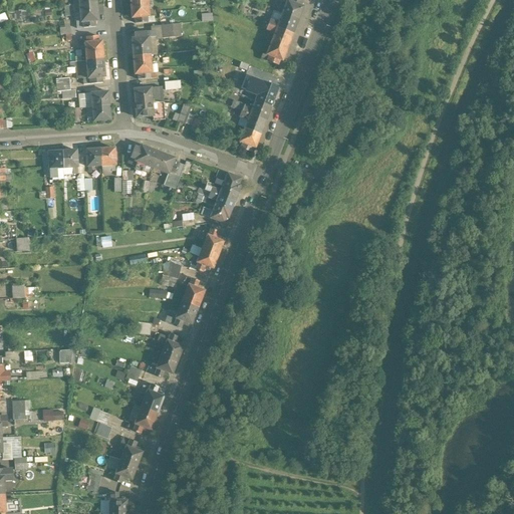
[(147,0),(142,0),(130,1),(132,19),(135,18),(135,24),(147,23),(147,17),(149,17),(147,0)]
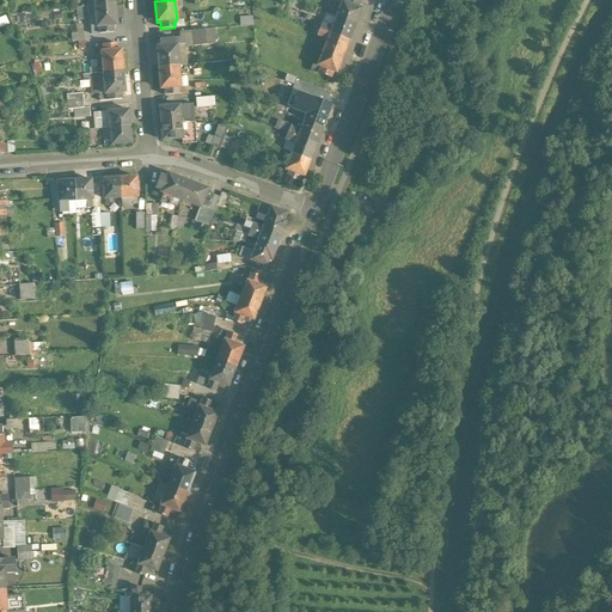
[(336,2),(336,0),(328,0),(326,4),(324,10),(323,12),(336,18),(341,5),(336,2)]
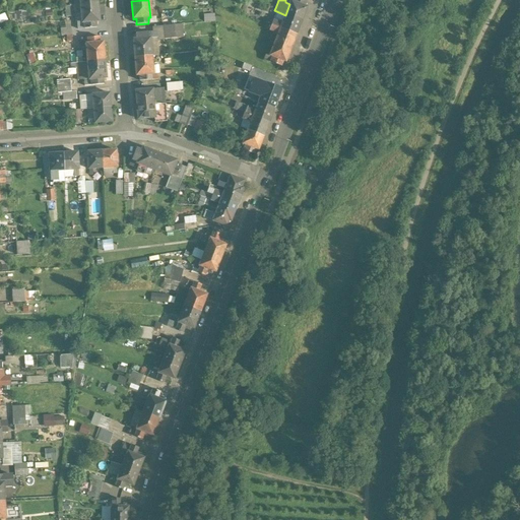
[(306,2),(300,0),(293,0),(293,3),(290,2),(289,4),(285,15),(301,21),(306,8),(304,7),(306,2)]
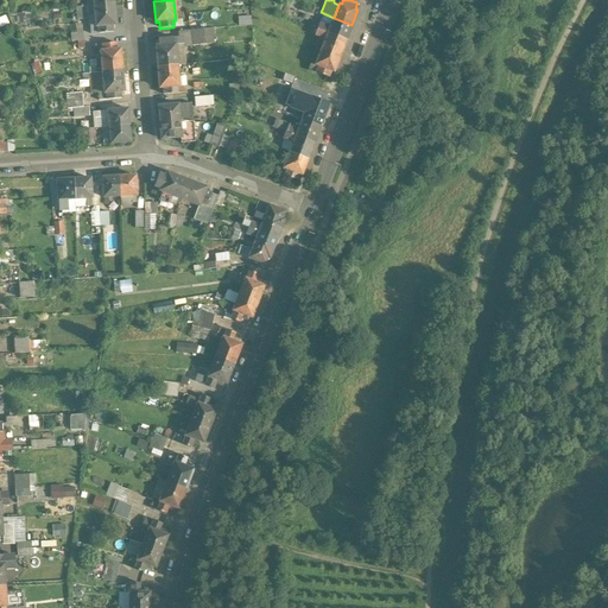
[(113,4),(94,6),(95,21),(95,27),(97,27),(97,29),(99,33),(113,32),(112,26),(115,26),(113,4)]
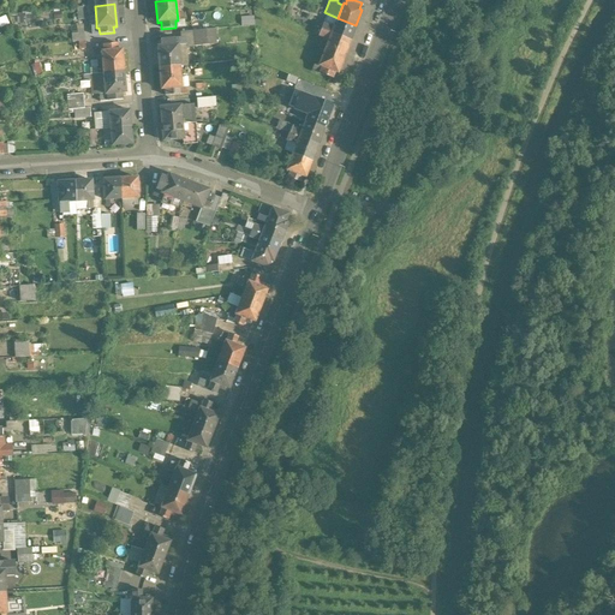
[(87,7),(76,7),(77,21),(88,19),(87,7)]
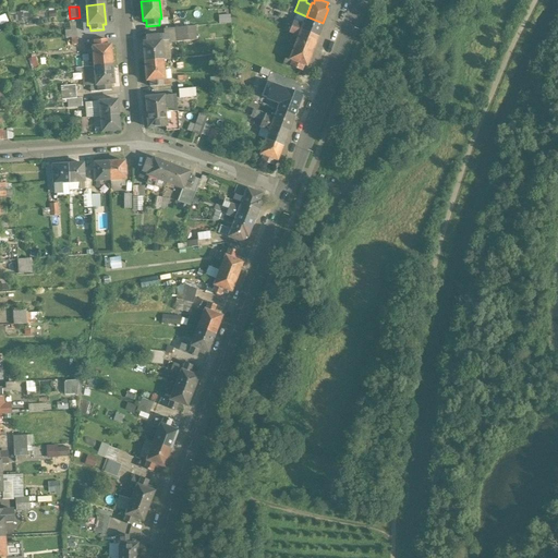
[(323,23),(306,16),(302,25),(293,22),(291,27),(317,37),(323,23)]
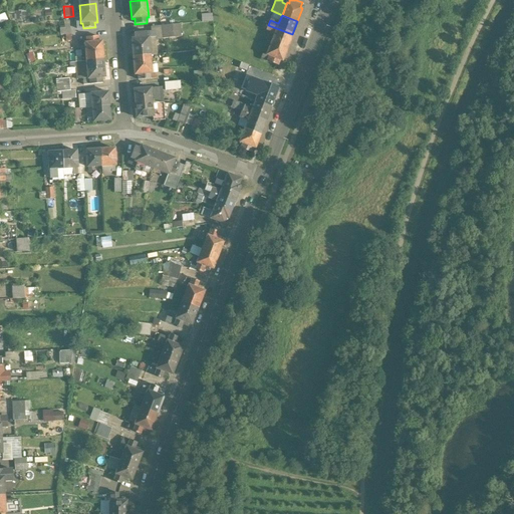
[(51,36),(59,35),(58,28),(69,27),(68,22),(56,23),(56,27),(50,28),(51,36)]
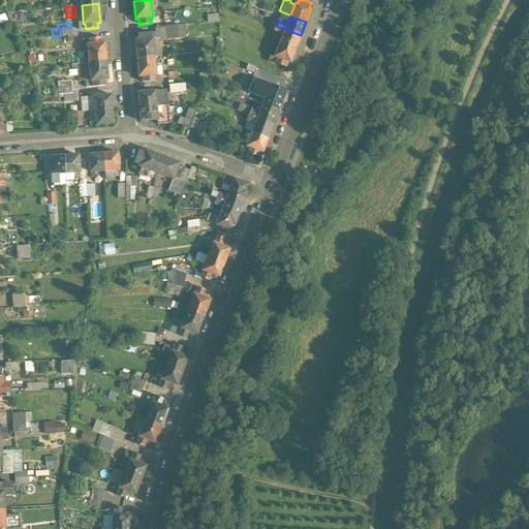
[(184,25),(177,26),(168,27),(169,35),(169,40),(185,39),(184,25)]
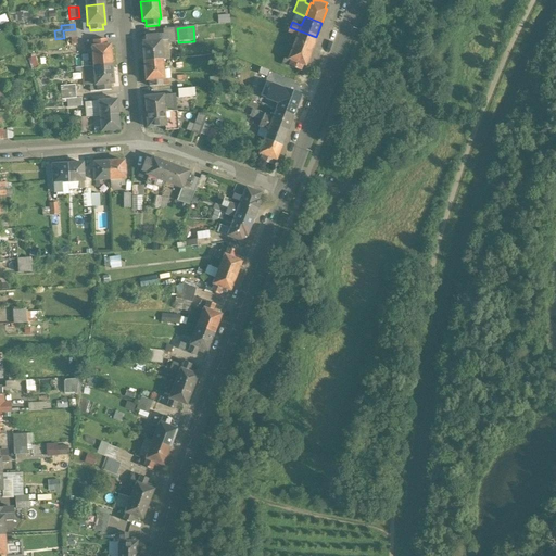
[(316,37),(290,27),(288,33),(297,36),(293,46),(311,52),(316,37)]
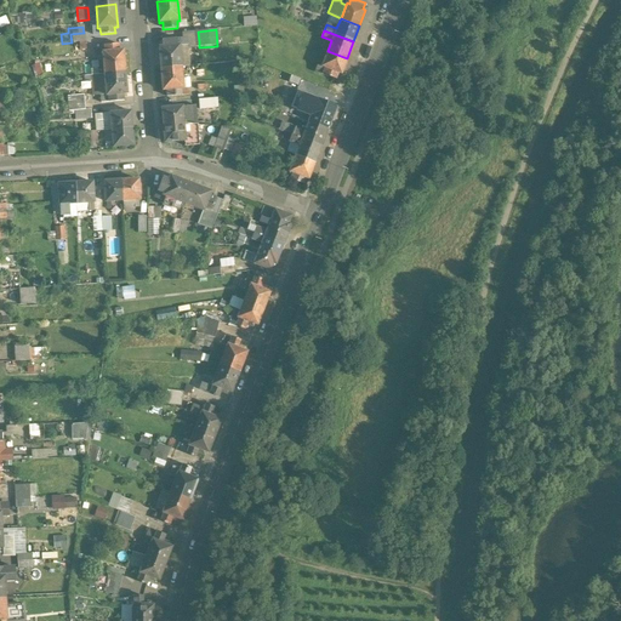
[(176,40),(161,41),(163,47),(159,47),(160,69),(181,68),(180,47),(180,46),(177,46),(176,40)]
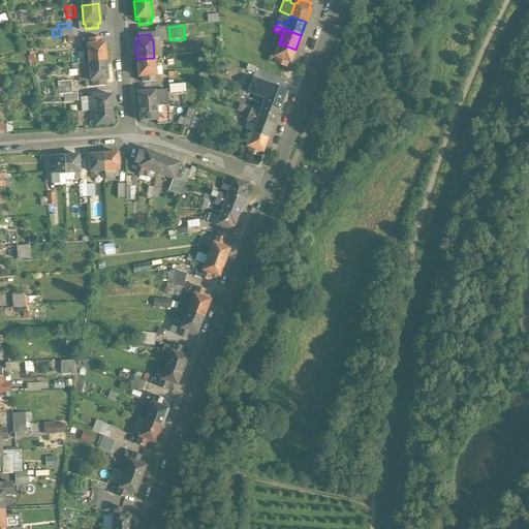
[(100,37),(88,38),(89,42),(89,44),(87,44),(88,63),(105,62),(104,43),(101,43),(100,37)]
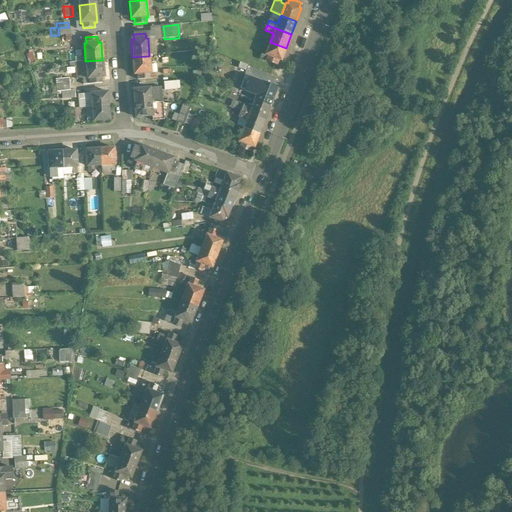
[(286,48),(270,42),(265,55),(267,56),(265,61),(276,65),(278,60),(281,61),(286,48)]
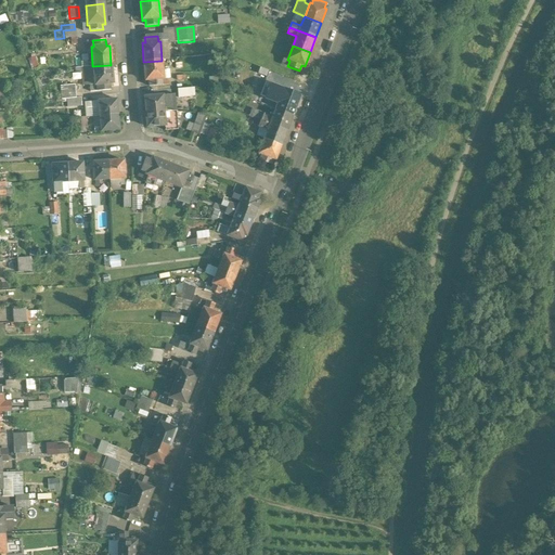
[(162,61),(143,62),(145,81),(147,81),(149,87),(162,86),(162,80),(164,79),(162,61)]
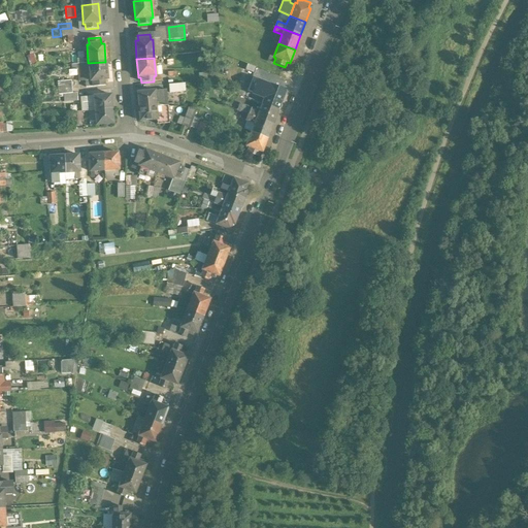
[(105,62),(88,63),(90,80),(90,81),(92,81),(92,87),(104,86),(104,80),(107,79),(105,62)]
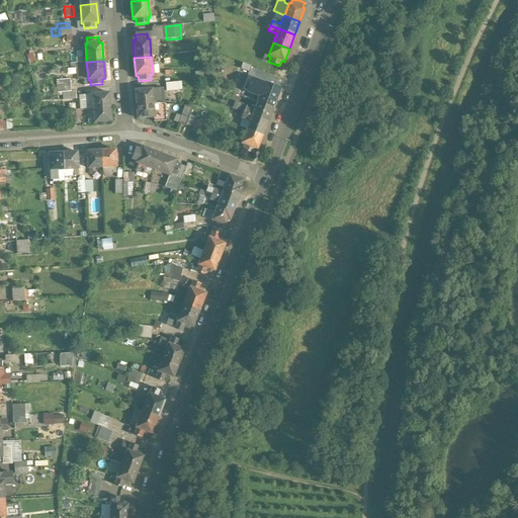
[(372,75),(356,67),(352,77),(368,85),(372,75)]
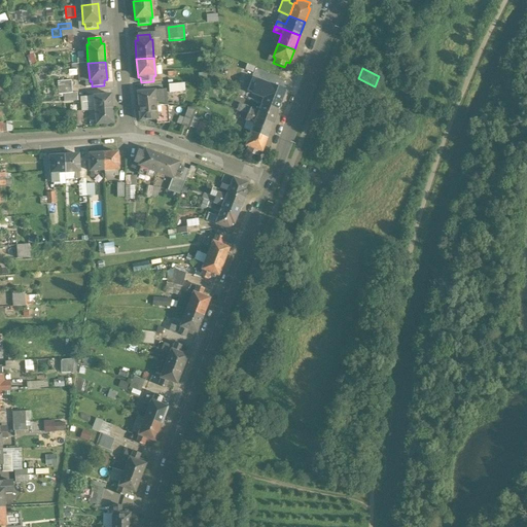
[(71,81),(58,82),(59,96),(63,95),(72,94),(71,81)]
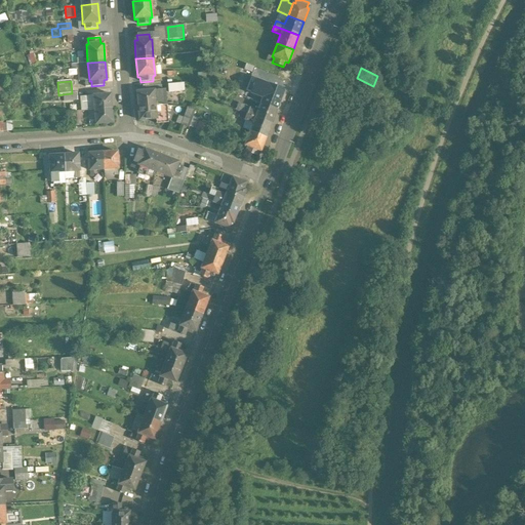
[(261,101),(259,104),(276,110),(282,96),(283,92),(254,81),(249,95),(261,101)]
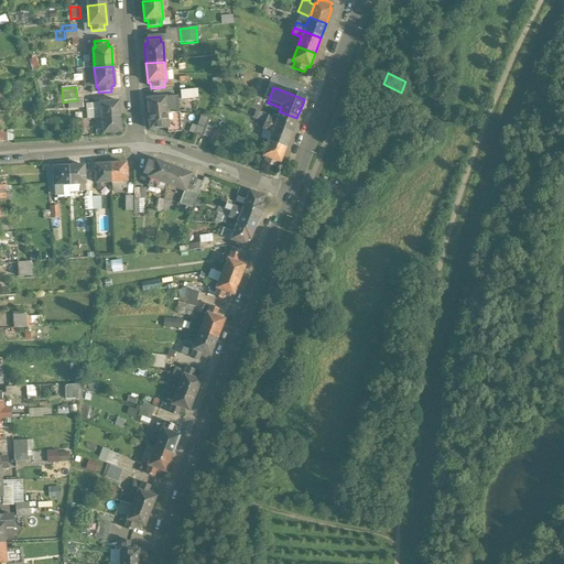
[(196,89),(180,90),(181,100),(197,99),(196,89)]
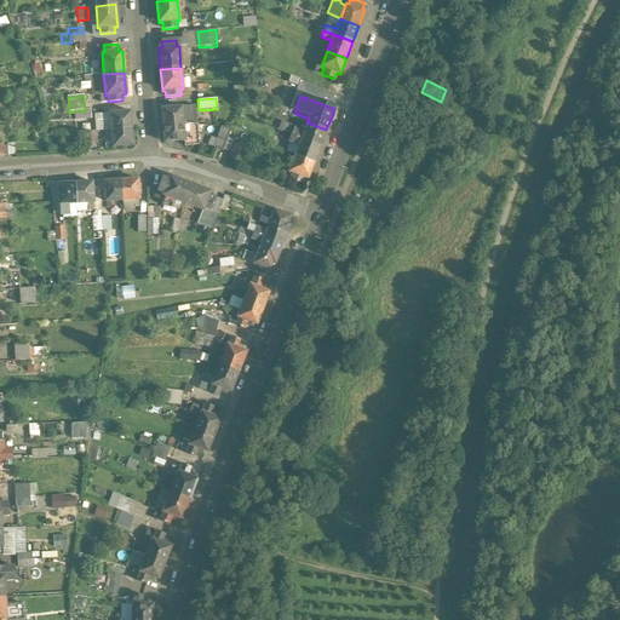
[(195,107),(181,108),(183,125),(190,125),(196,125),(195,107)]
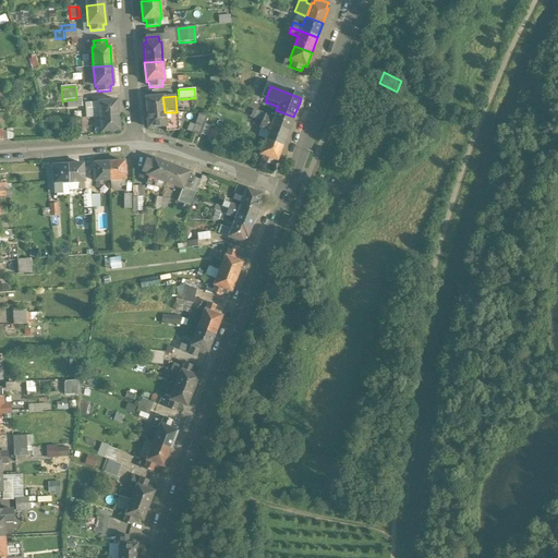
[(162,97),(145,98),(146,113),(165,112),(162,97)]
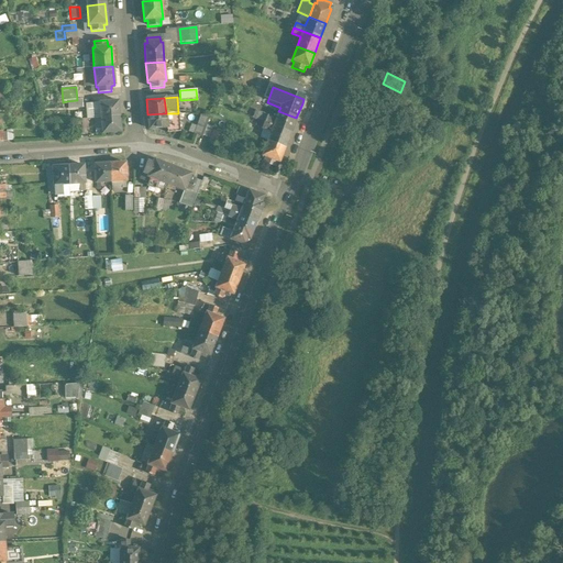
[(77,100),(67,101),(68,109),(83,108),(81,100),(77,100)]
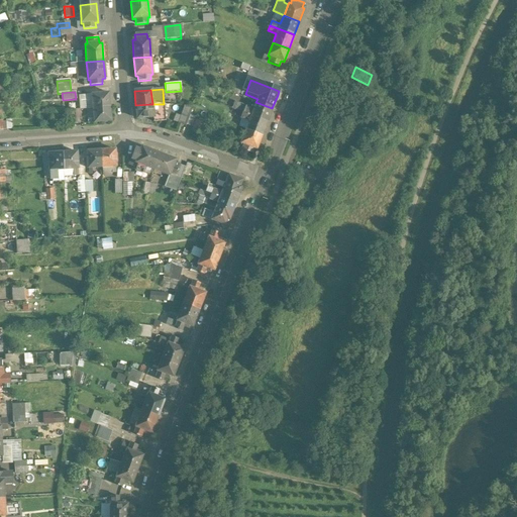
[(108,93),(91,95),(92,98),(93,108),(109,107),(108,93)]
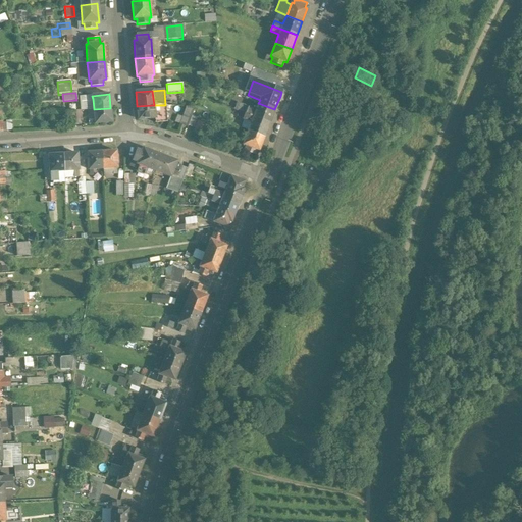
[(274,109),(258,103),(255,112),(247,109),(245,114),(269,123),(274,109)]
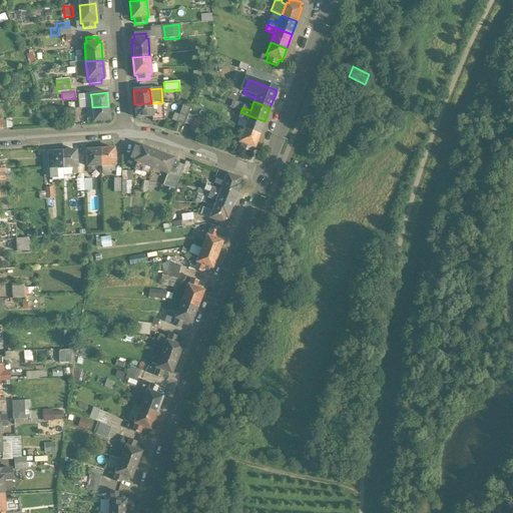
[(243,106),(234,102),(231,109),(234,110),(240,112),(242,107),(243,106)]
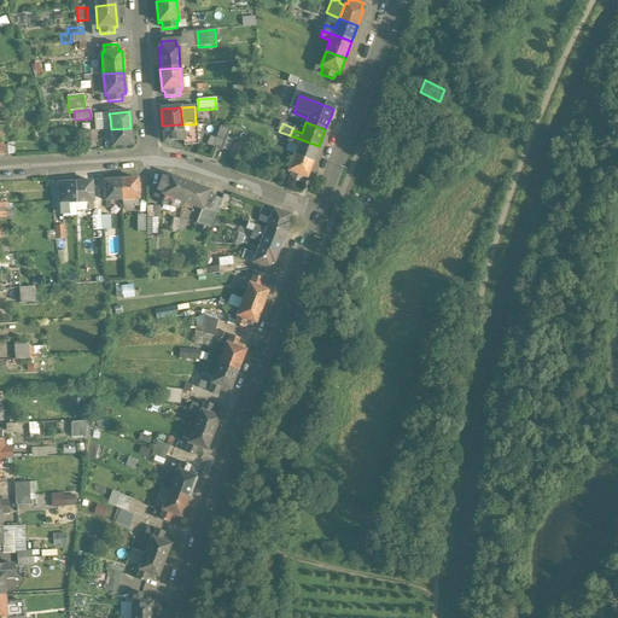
[(182,124),(162,126),(163,143),(181,141),(184,140),(182,124)]
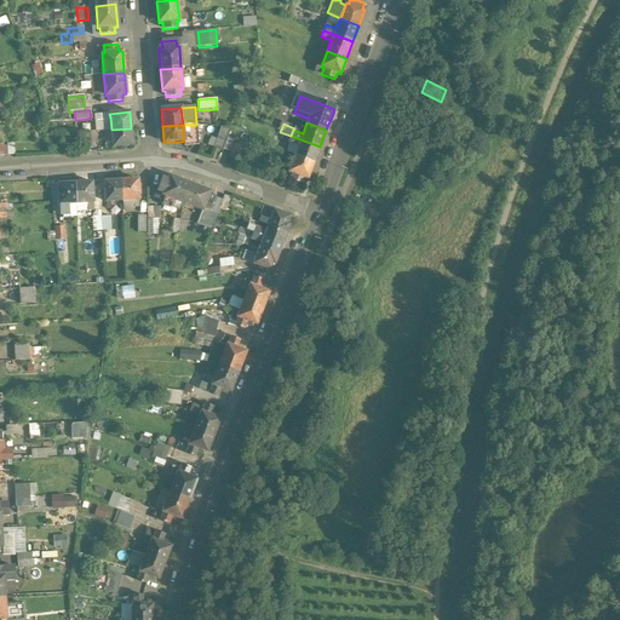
[(190,125),(183,125),(184,141),(182,142),(183,147),(193,145),(191,137),(190,125)]
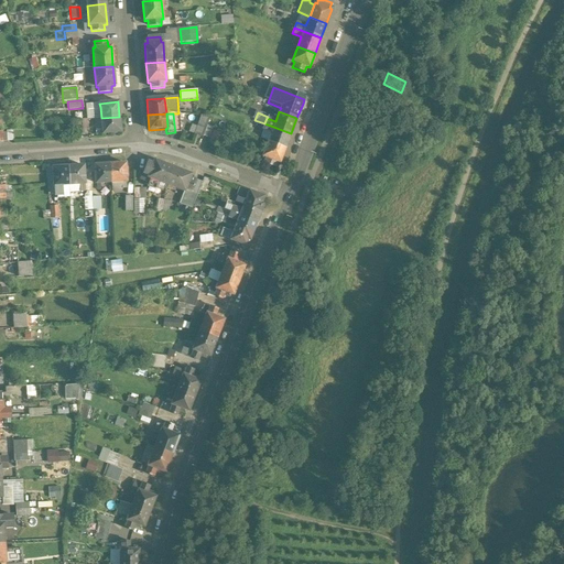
[(201,116),(194,133),(202,137),(210,117),(201,116)]
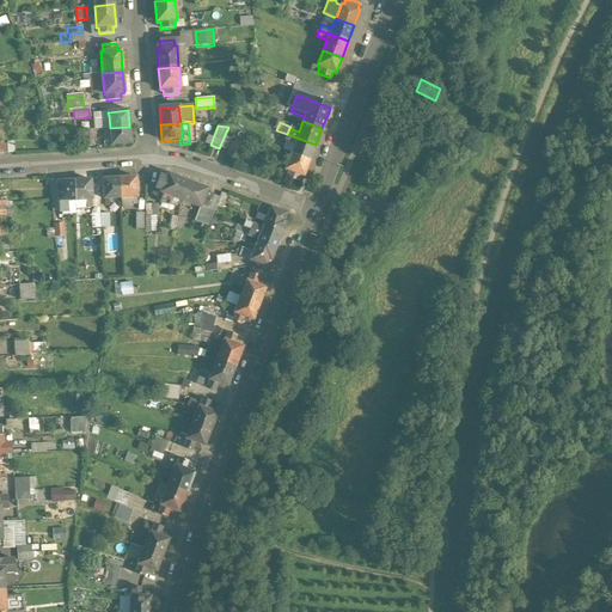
[(129,127),(110,128),(111,141),(111,145),(132,144),(129,127)]
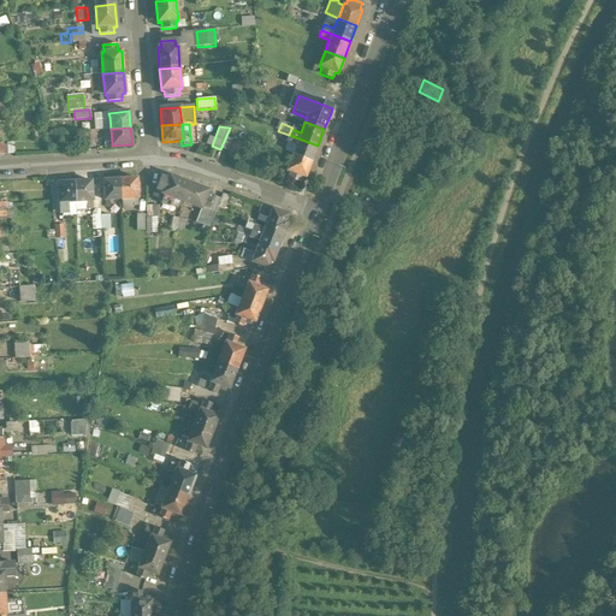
[(318,146),(289,135),(288,138),(286,141),(296,144),(292,155),(312,163),(318,146)]
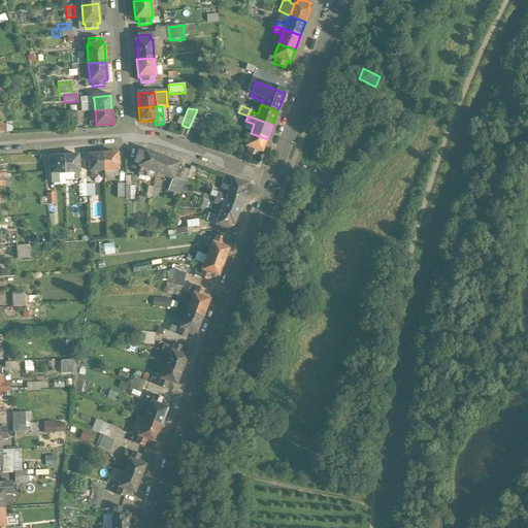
[(209,127),(200,123),(195,134),(205,138),(209,127)]
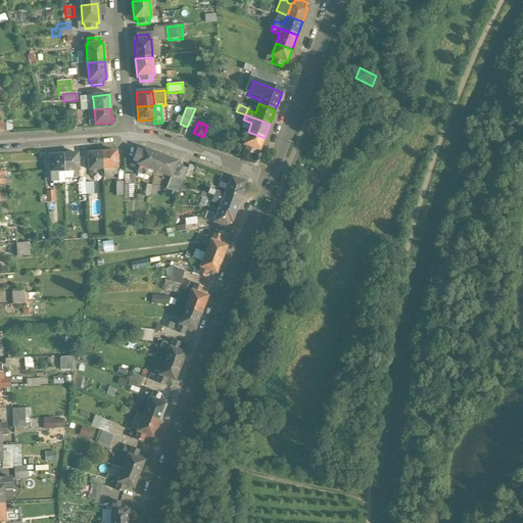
[(0,123),(0,131),(12,131),(12,123),(0,123)]
